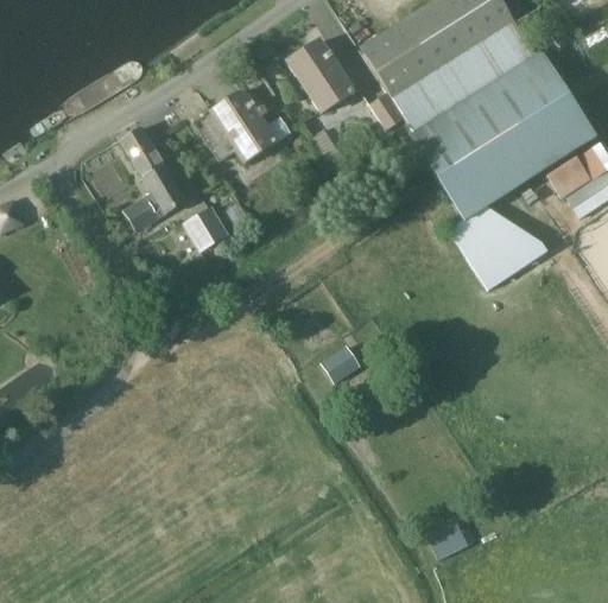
[(444,0),(361,52),(409,126),(530,50),(498,0),(444,0)]
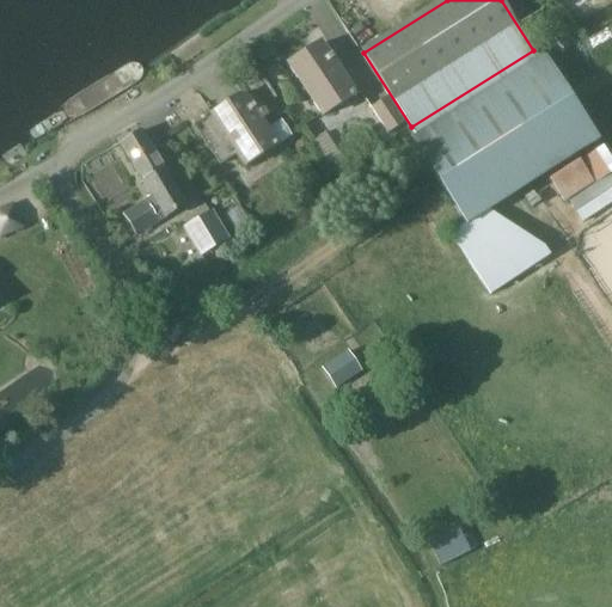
[(323,112),(354,91),(319,40),(288,60),(323,112)]
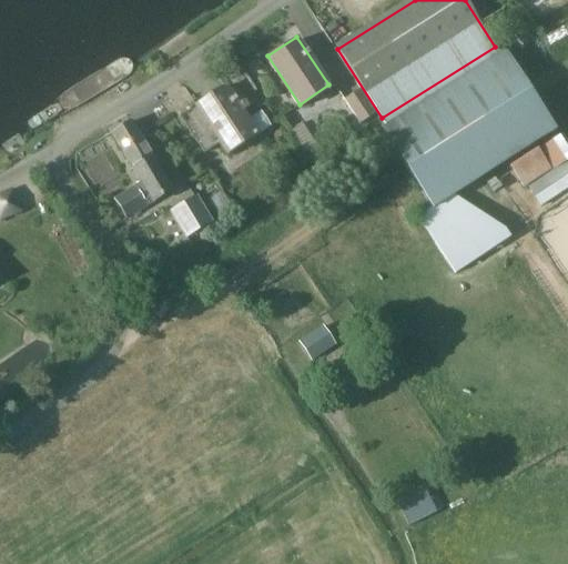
[(430,203),(417,212),(456,271),(510,233),(506,225),(454,192),(556,128),(505,47),(381,127),(430,203)]
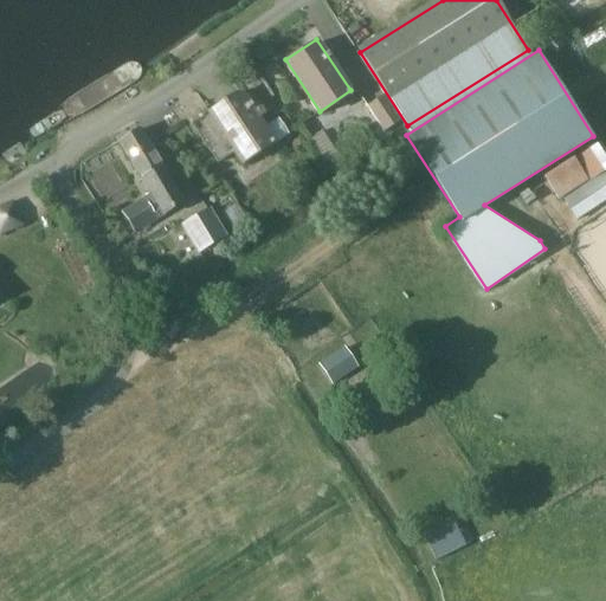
[(264,168),(264,146),(288,130),(277,115),(263,124),(240,89),(192,121),(240,195),(253,187),(247,178),(264,168)]
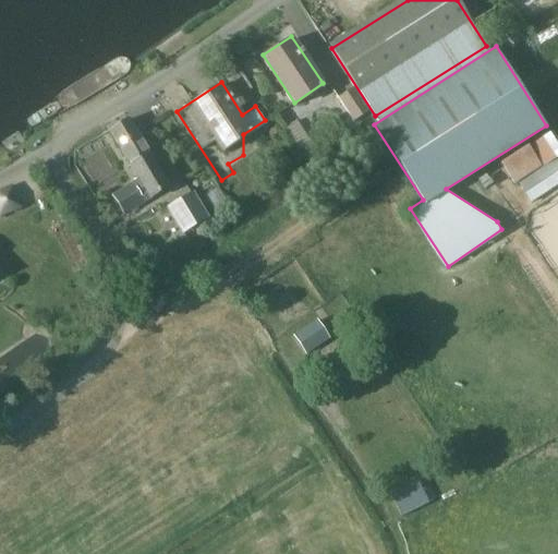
[(353,118),(368,108),(353,84),(338,94),(353,118)]
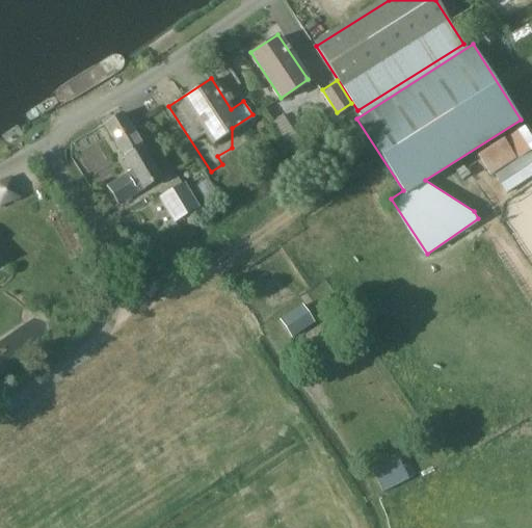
[(117,202),(161,175),(122,110),(103,122),(131,167),(106,182),(117,202)]
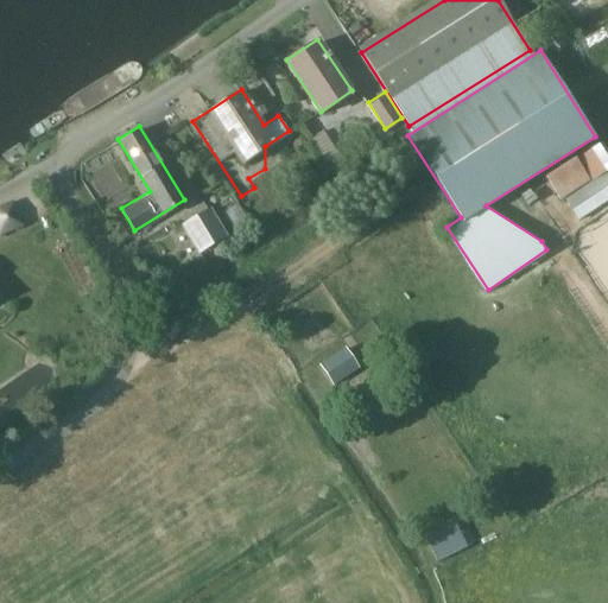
[(309,138),(325,162),(340,153),(323,128),(309,138)]
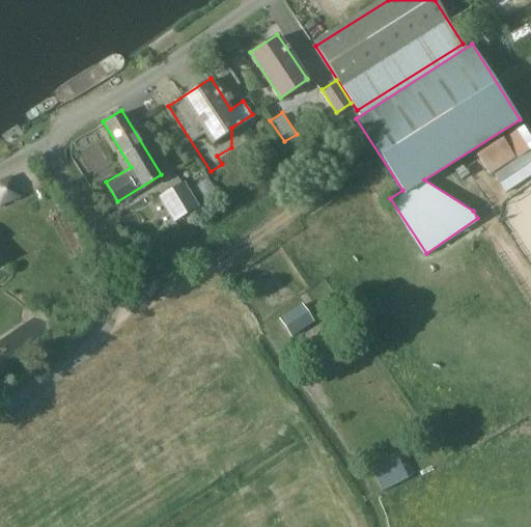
[(494,171),(506,189),(530,170),(530,150),(528,147),(494,171)]
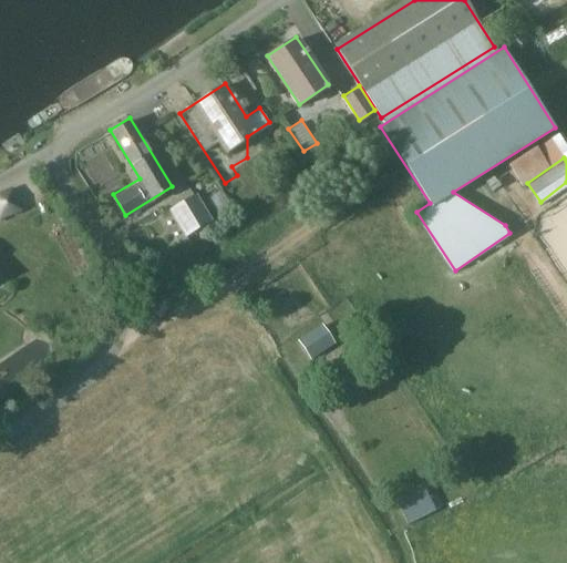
[(19,180),(0,185),(0,213),(27,205),(19,180)]
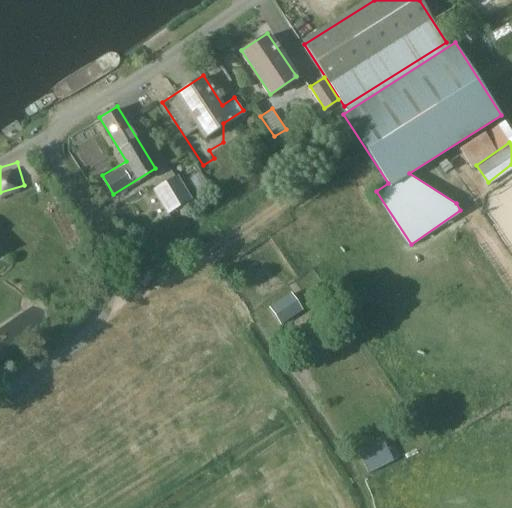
[(173,198),(184,191),(174,174),(165,180),(164,178),(152,184),(162,202),(163,201),(169,211),(178,206),(173,198)]
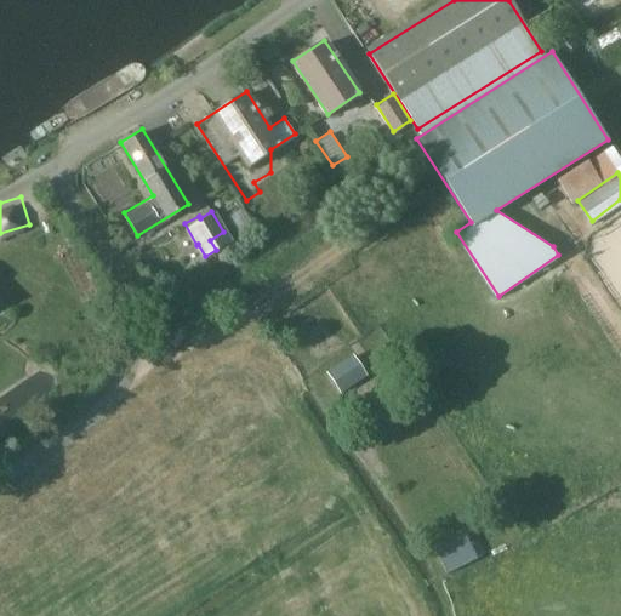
[(341,389),(365,374),(352,353),(328,370),(341,389)]
